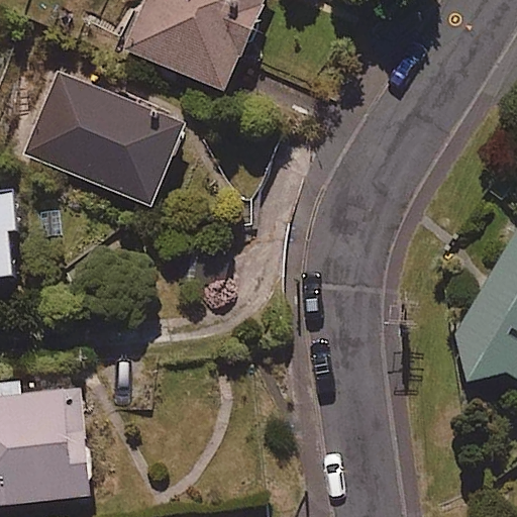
[(262,0),(143,0),(122,47),(222,91),(262,0)]
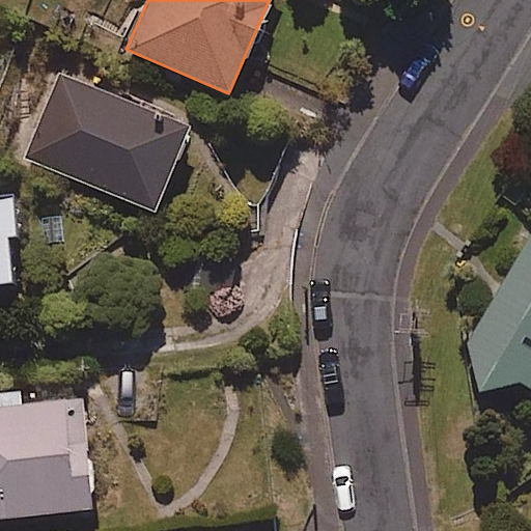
[(199,124),(60,72),(26,159),(165,212),(199,124)]
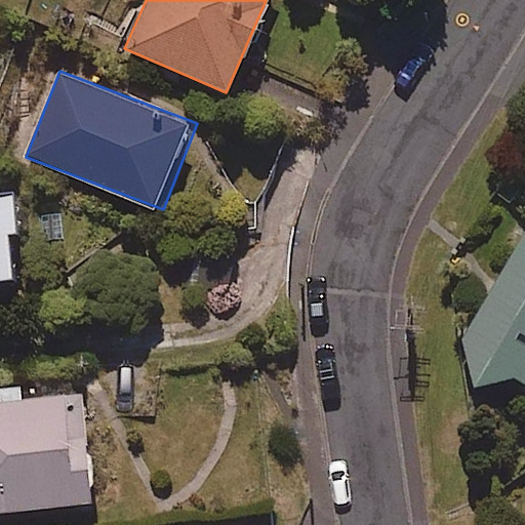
[(9,189),(0,190),(0,280),(12,280),(6,232),(14,231),(9,189)]
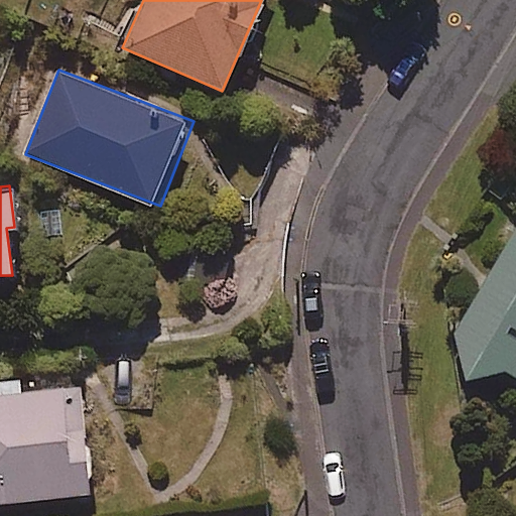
[(515,226),(513,225),(452,333),(463,379),(502,370),(515,377),(515,226)]
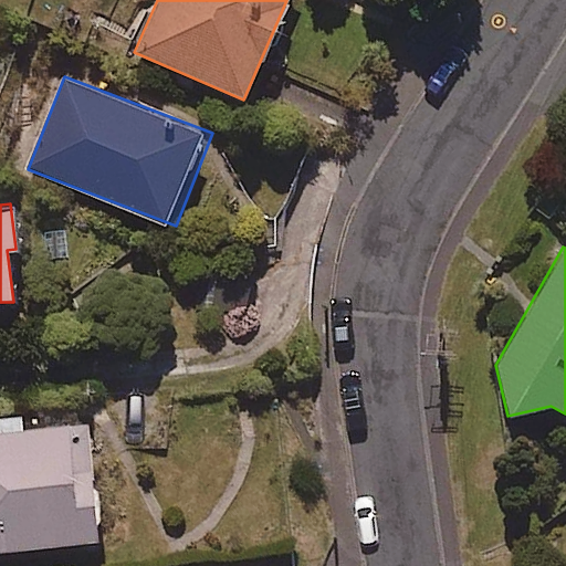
[(90,422),(0,431),(0,553),(102,543),(90,422)]
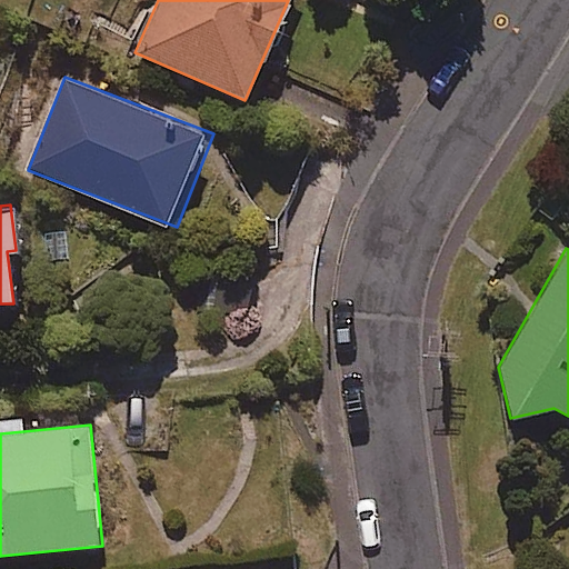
All buildings are outlined.
